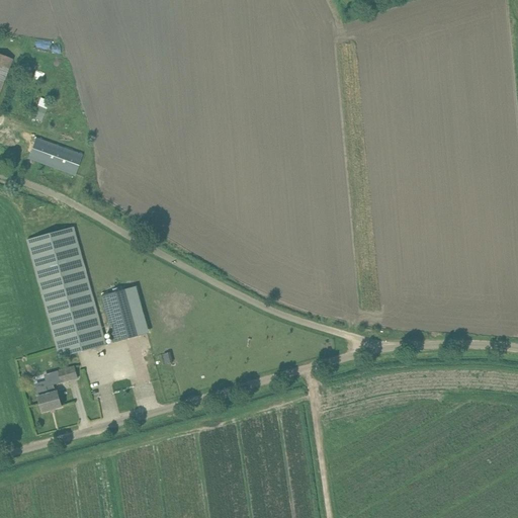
[(0,91),(12,59),(0,54),(0,91)]
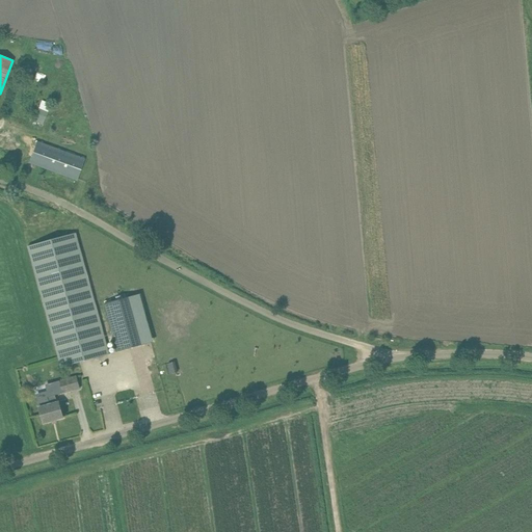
[(40,100),(33,122),(44,125),(50,103),(40,100)]
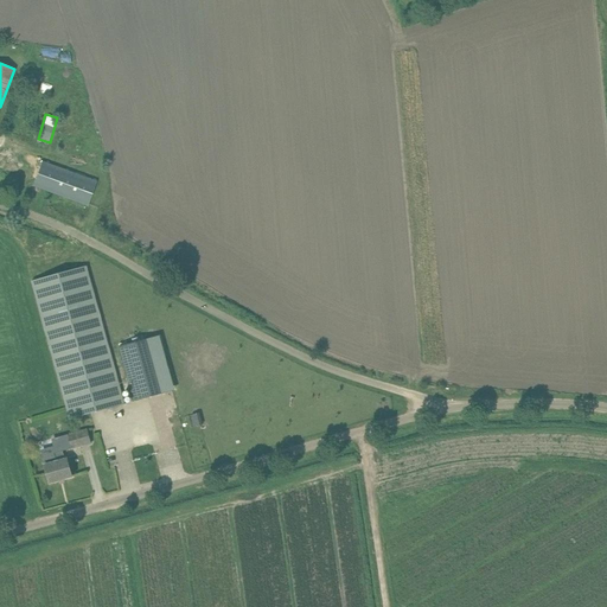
[(96,181),(0,145),(0,172),(88,205),(96,181)]
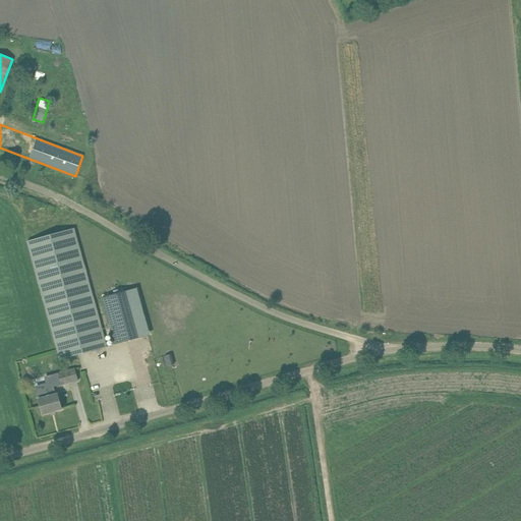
[(74,228),(27,241),(59,360),(84,353),(105,347),(89,287),(91,287),(74,228)]
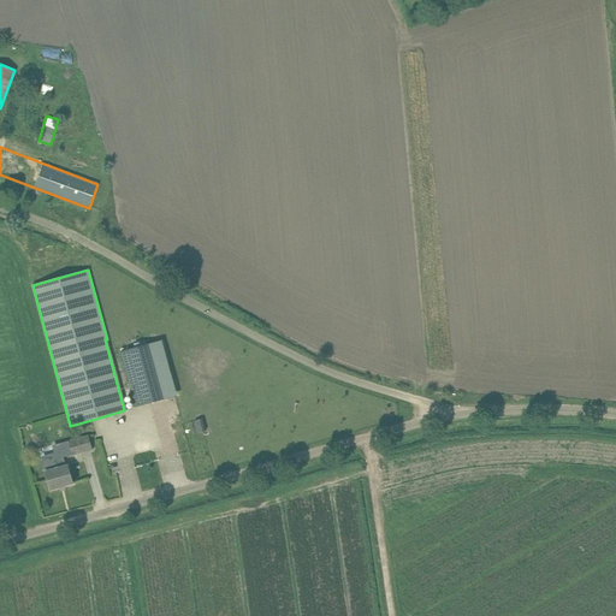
[(149,344),(122,351),(137,408),(165,400),(149,344)]
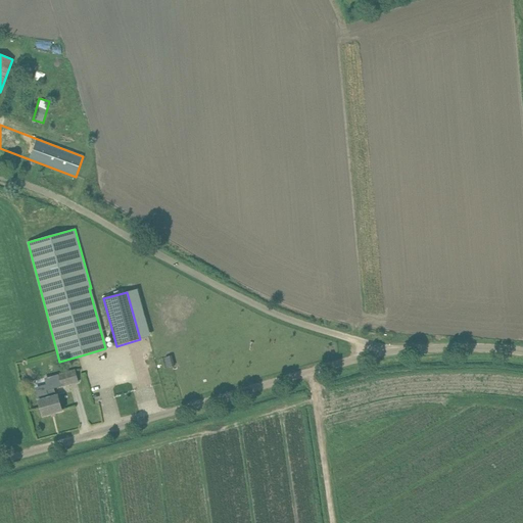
[(78,382),(75,370),(59,375),(62,386),(78,382)]
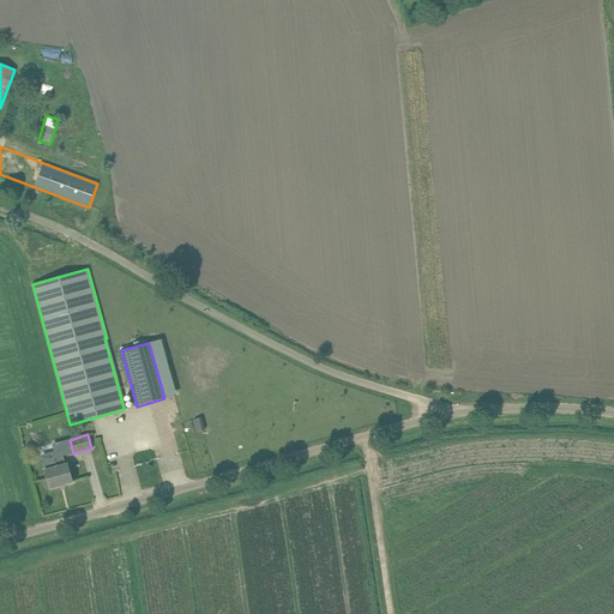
[(73,482),(70,470),(68,464),(66,465),(64,456),(55,458),(58,468),(46,470),(50,488),(73,482)]
